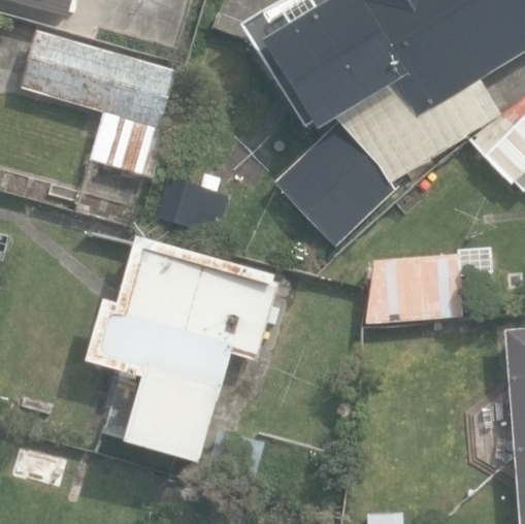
[(10,0),(65,17),(69,0),(10,0)]
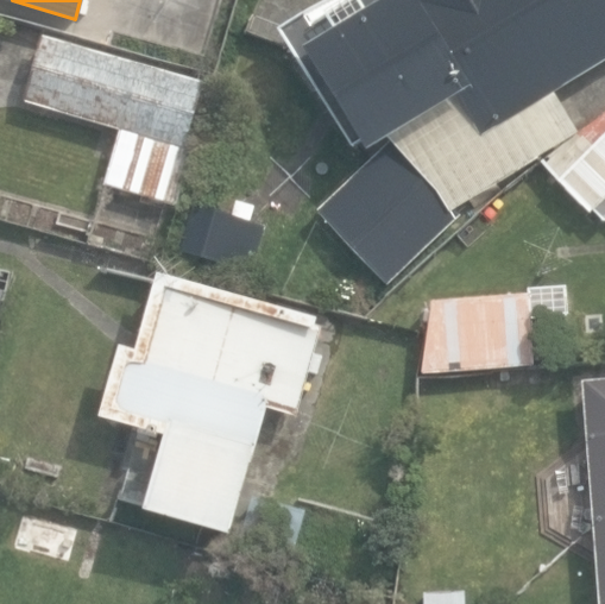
[(316,207),(386,283),(452,215),(448,208),(577,130),(552,89),(604,56),(604,0),(354,0),(310,27),(302,14),(281,27),(296,54),(303,49),(364,149),(316,207)]
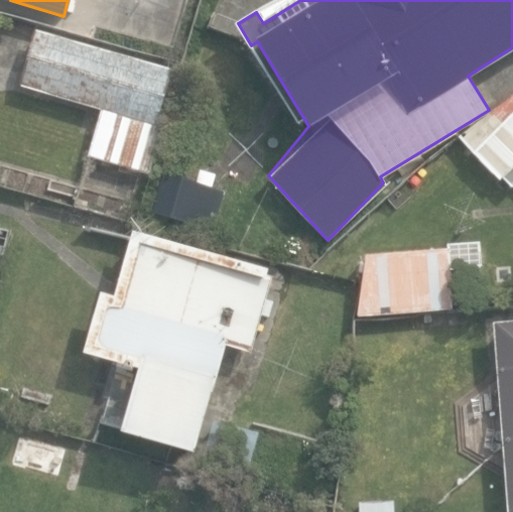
[(87,153),(148,170),(164,116),(158,114),(171,68),(34,28),(19,82),(100,105),(87,153)]
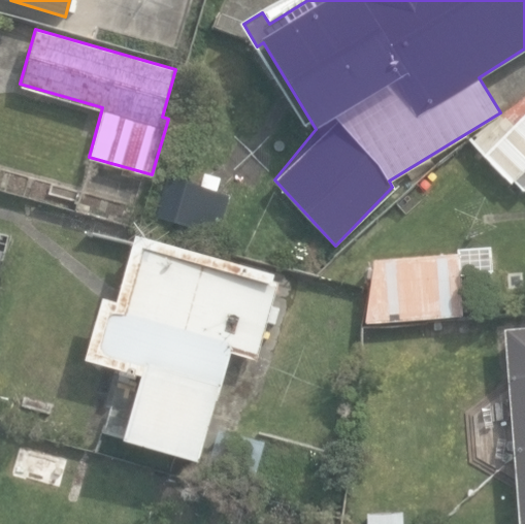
[(524,97),(467,139),(506,185),(524,168),(524,97)]
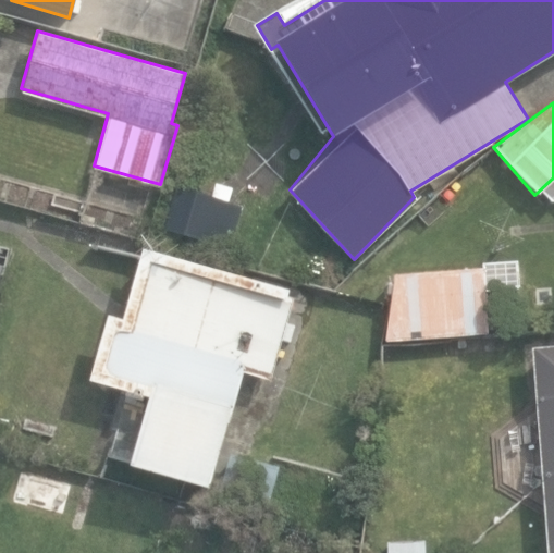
[(163,229),(228,248),(242,204),(226,199),(232,184),(214,179),(210,193),(177,183),(163,229)]
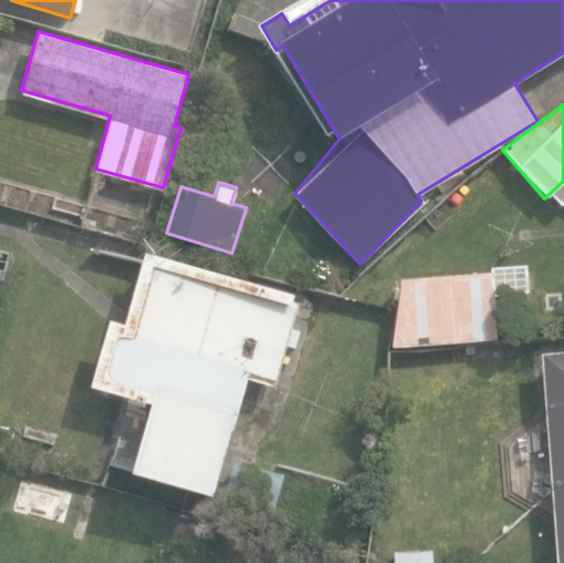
[(134,476),(213,498),(247,379),(274,387),(299,298),(145,254),(125,324),(111,319),(92,387),(155,405),(134,476)]
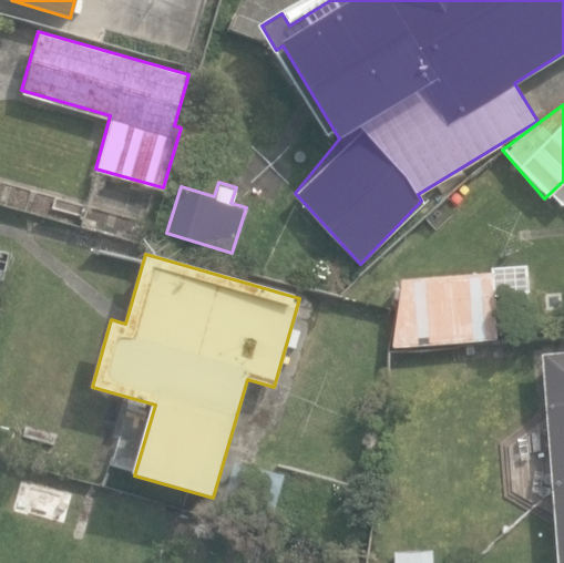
[(403,279),(391,345),(496,337),(492,273),(403,279)]
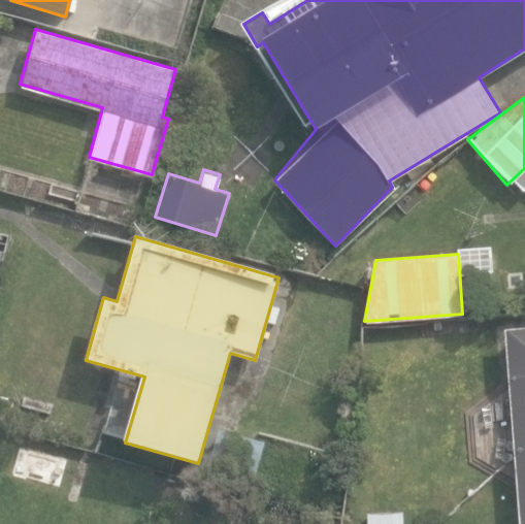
[(524,523),(524,326),(504,328),(518,523),(524,523)]
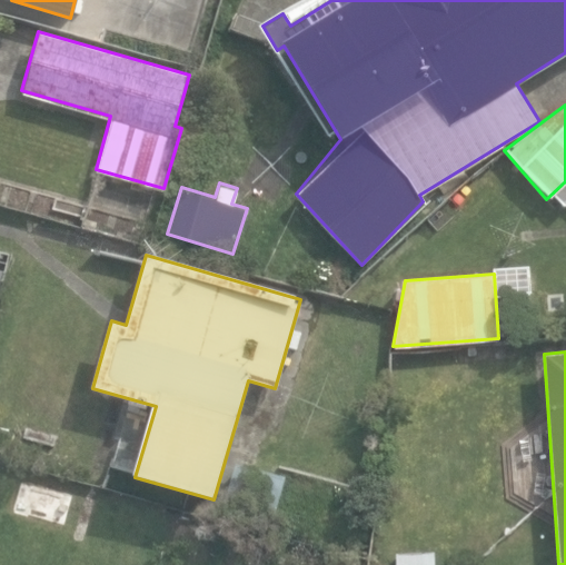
[(285,477),(237,464),(226,506),(272,519),(285,477)]
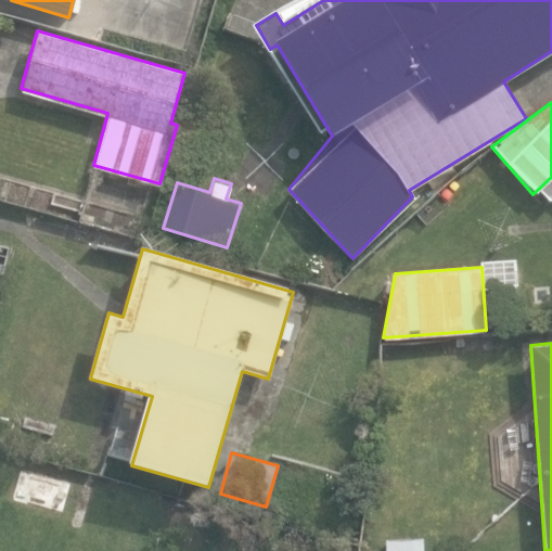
[(7,491),(63,508),(72,476),(15,460),(7,491)]
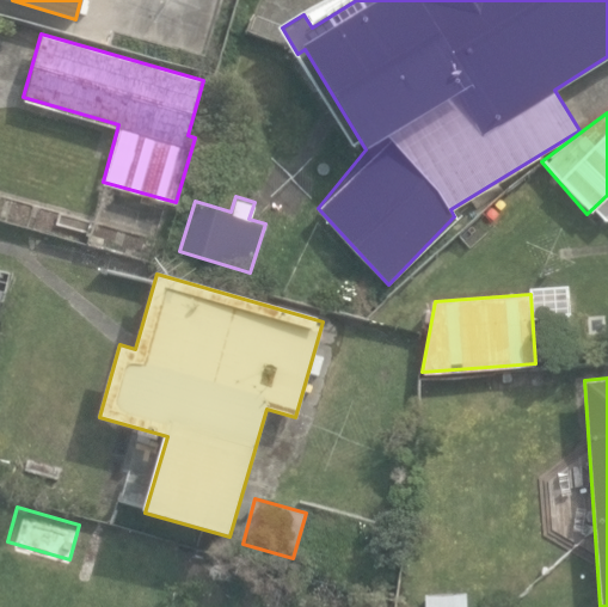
All buildings are outlined.
